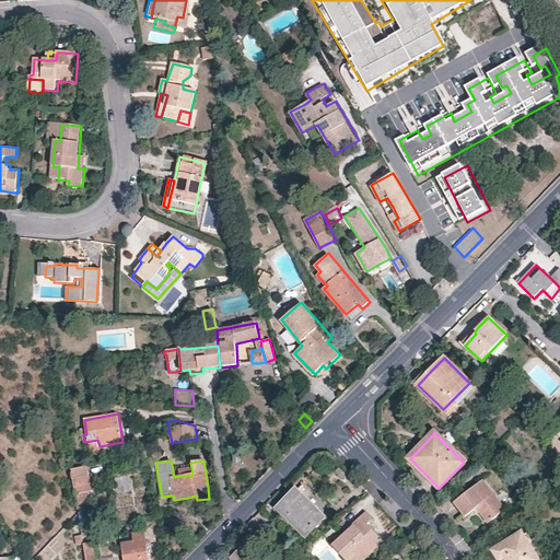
[(127,471),(124,467),(112,480),(114,494),(130,491),(127,471)]
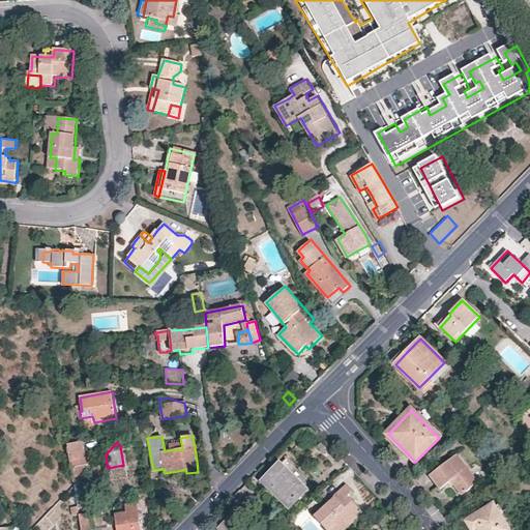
[(69,453),(71,469),(86,466),(82,450),(69,453)]
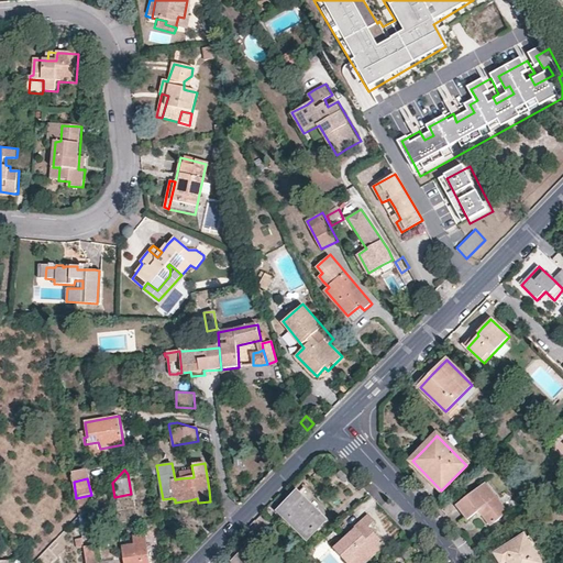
[(509,511),(486,483),(457,506),(462,511),(470,520),(479,511),(492,527),(509,511)]
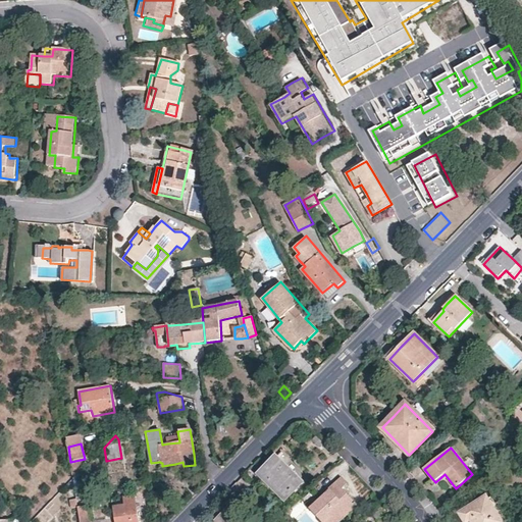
[(303,482),(276,456),(268,464),(259,474),(285,500),(303,482)]
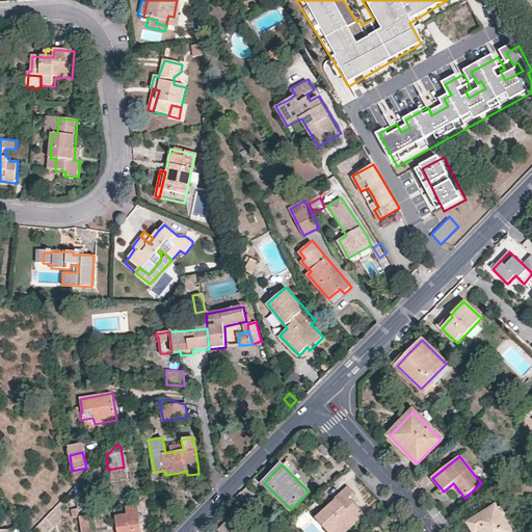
[(86,485),(75,487),(78,509),(78,510),(89,508),(86,485)]
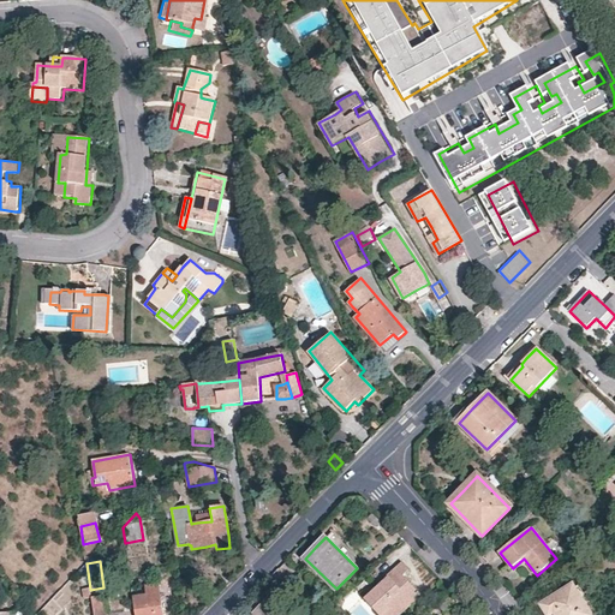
[(396,611),(421,591),(406,574),(411,568),(407,565),(404,561),(389,574),(395,581),(389,587),(384,581),(366,598),(382,614),(390,607),(396,611)]
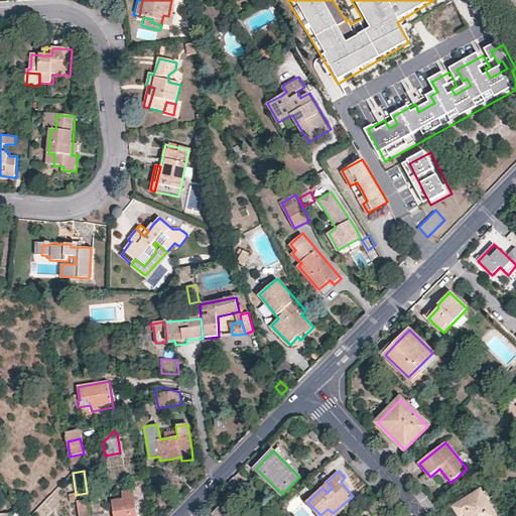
[(112,501),(114,515),(137,515),(133,489),(122,491),(122,499),(112,501)]
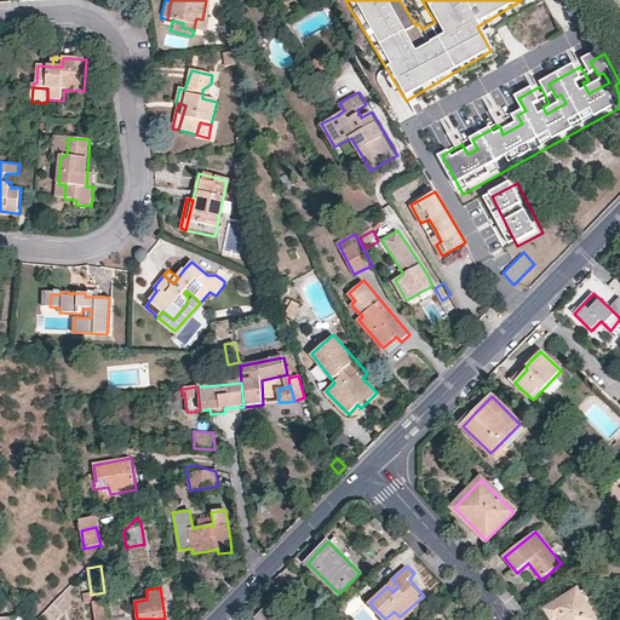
[(597,619),(581,593),(578,589),(544,610),(550,619),(557,619),(558,619),(597,619)]
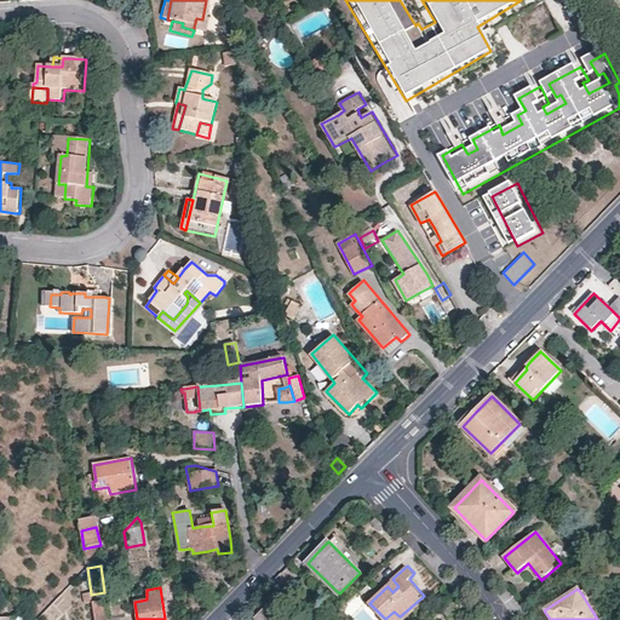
[(585,591),(581,593),(597,619),(602,619),(603,619),(585,591)]
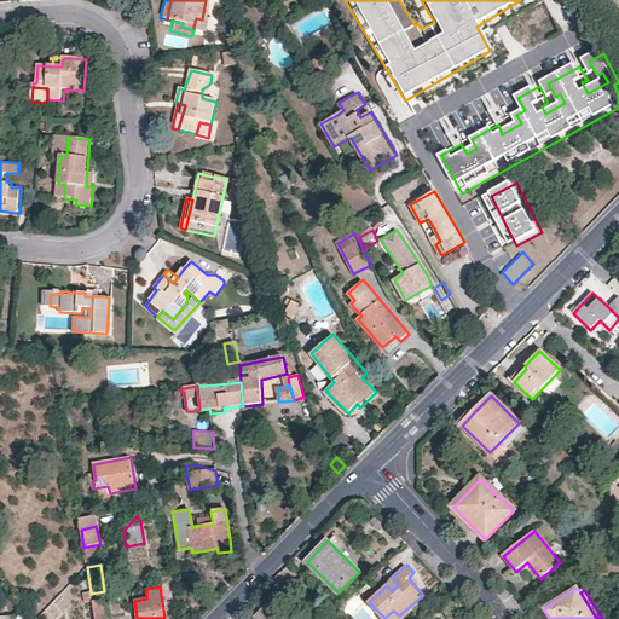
[(281,618),(277,615),(290,602),(281,591),(268,603),(253,618),(281,618)]
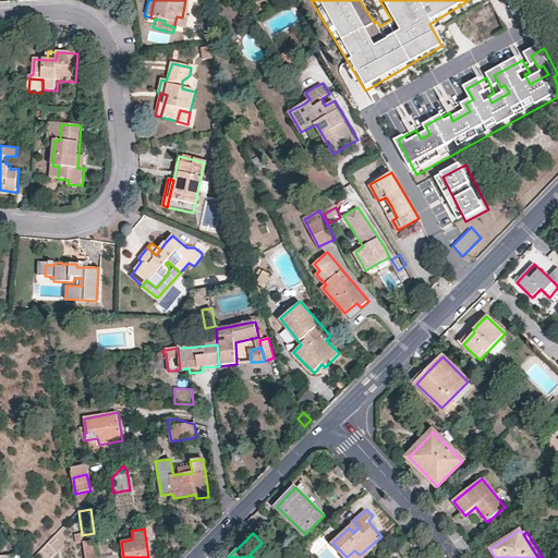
[(83,542),(82,535),(82,534),(74,535),(76,544),(83,543),(83,542)]
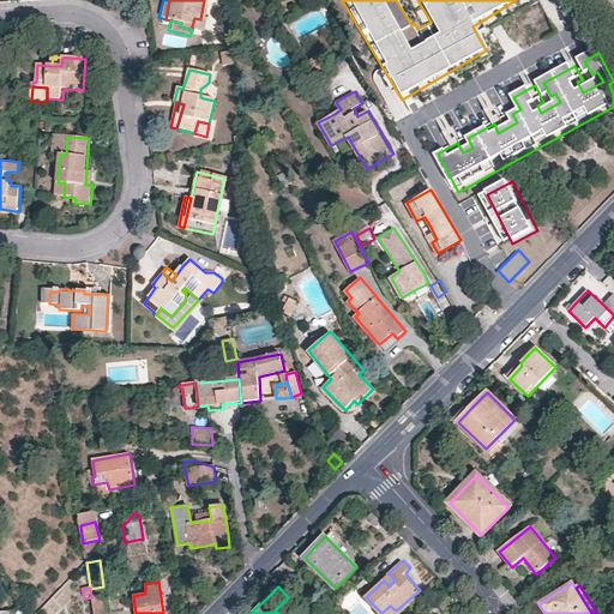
[(422,593),(420,590),(396,611),(390,606),(381,613),(397,613),(410,603),(422,593)]
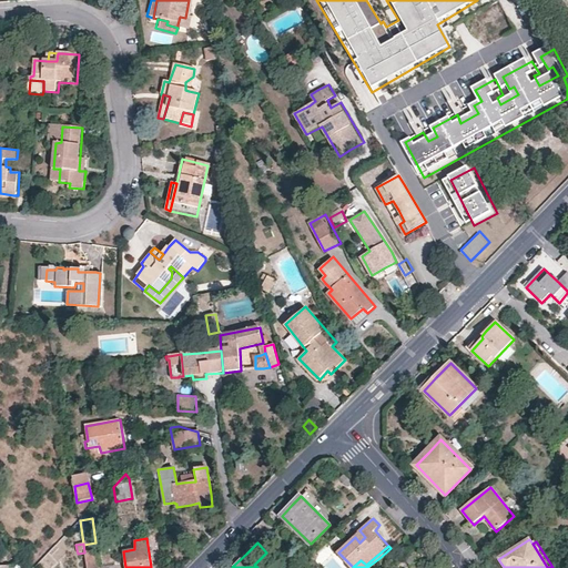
[(99,567),(97,550),(84,551),(84,553),(87,567),(99,567)]
